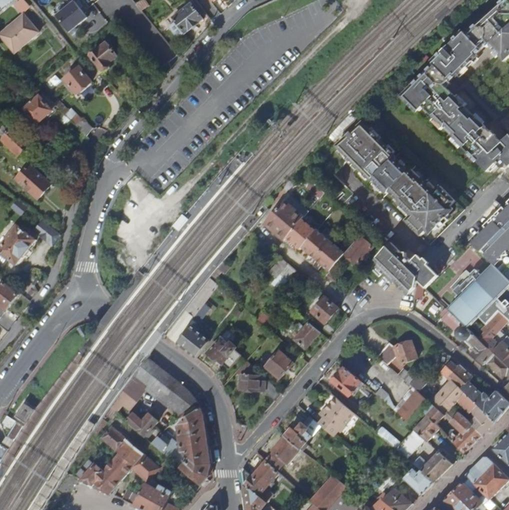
[(16,0),(14,2),(22,11),(29,4),(25,0),(16,0)]
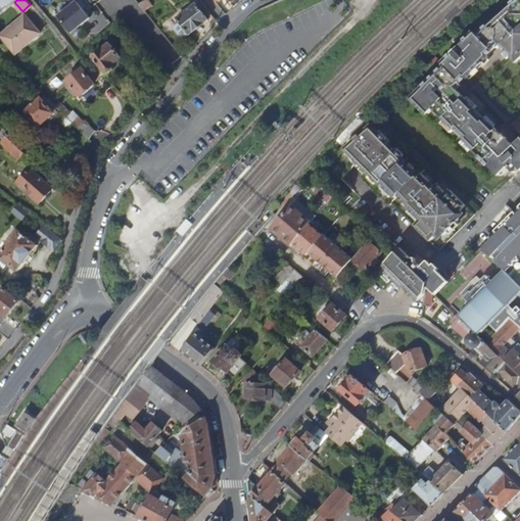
[(73,0),(55,14),(68,32),(87,16),(75,0),(73,0)]
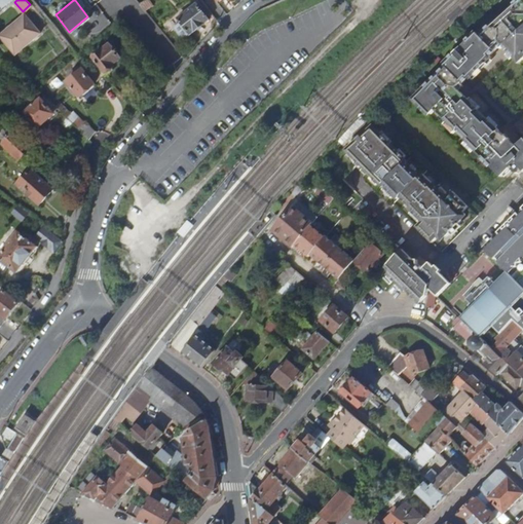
[(143,0),(140,2),(145,8),(153,3),(151,0),(143,0)]
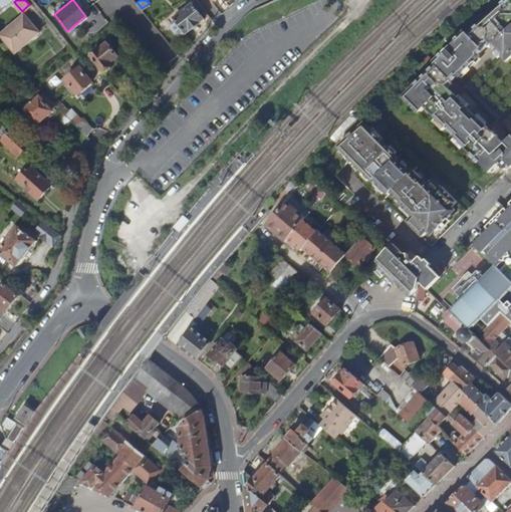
[(434,65),(405,96),(419,111),(424,106),(471,153),(470,154),(484,168),(493,160),(501,169),(503,171),(505,170),(507,169),(508,168),(508,166),(510,168),(510,167),(510,135),(502,143),(494,135),(450,91),(445,86),(456,75),(457,76),(463,71),(467,67),(473,61),(478,56),(476,54),(481,49),(479,47),(486,41),(505,61),(510,55),(510,0),(506,0),(467,35),(463,31),(432,63),(434,65)]
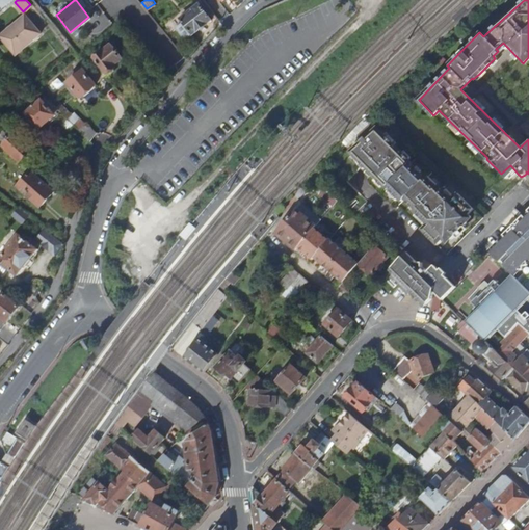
[(190,32),(191,33),(210,19),(197,2),(179,17),(182,21),(176,25),(184,36),(190,32)]
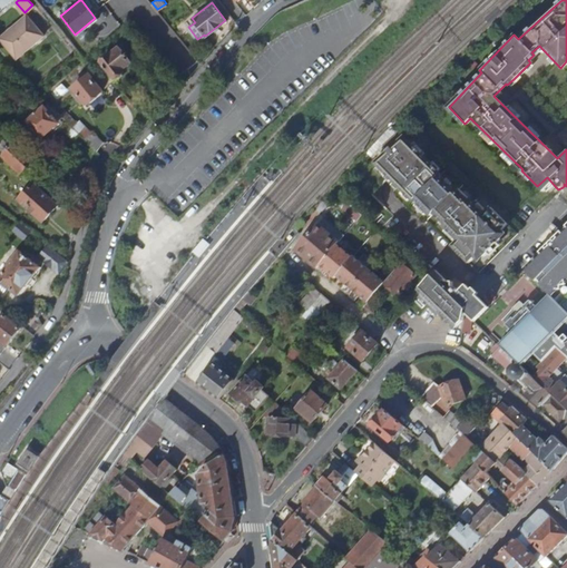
[(2,37),(18,56),(45,31),(27,12),(16,22),(17,23),(2,37)]
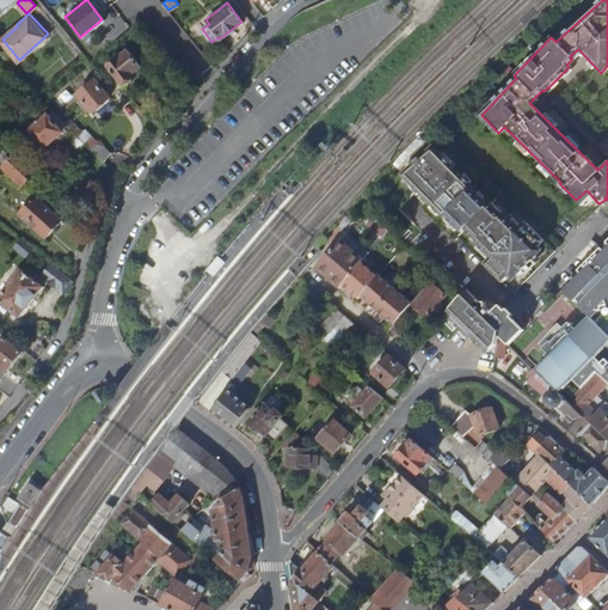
[(126,47),(106,62),(121,81),(131,73),(130,72),(140,65),(126,47)]
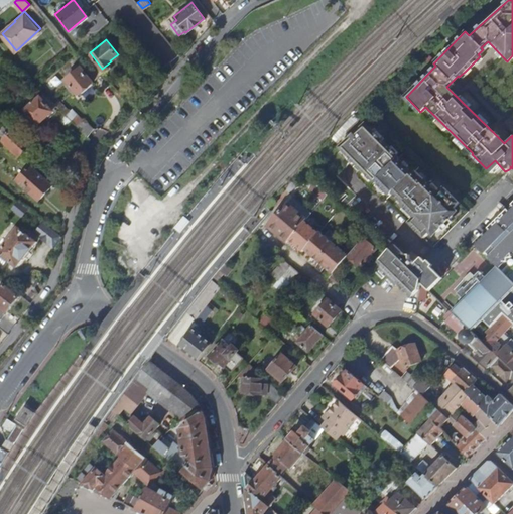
[(84,67),(91,74),(95,70),(88,62),(88,63),(84,67)]
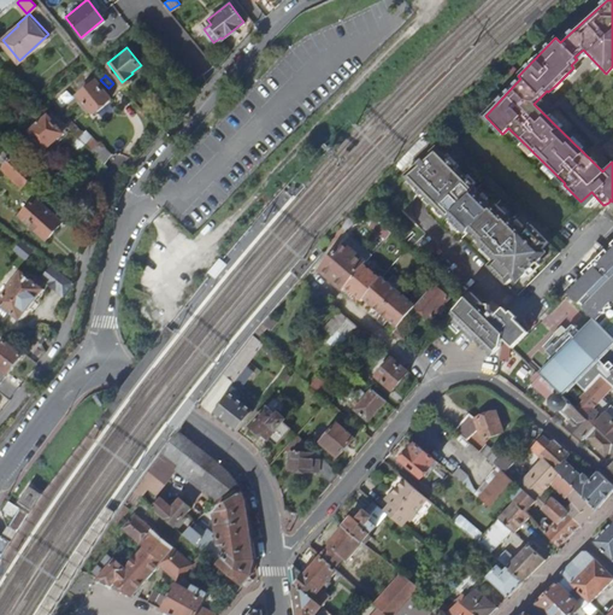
[(76,94),(93,111),(110,95),(94,78),(76,94)]
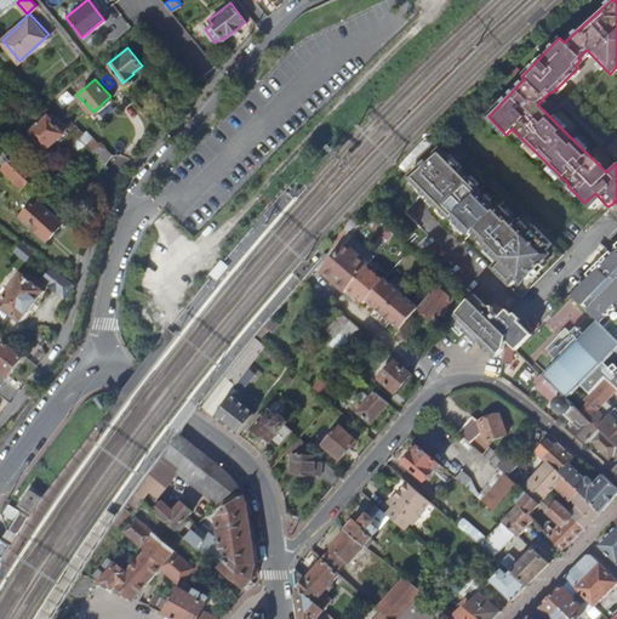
[(46,117),(28,132),(43,151),(62,134),(61,132),(67,128),(58,119),(52,113),(47,118),(46,117)]
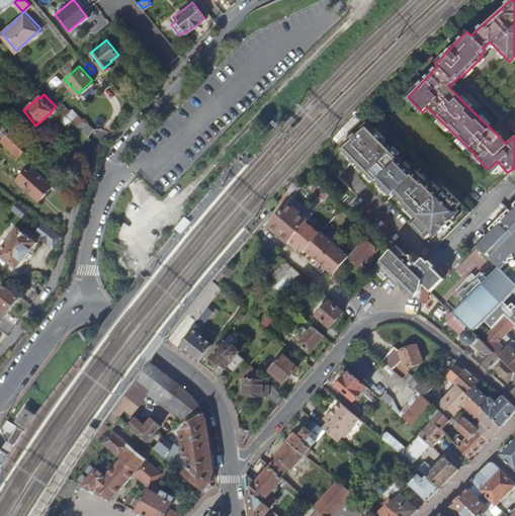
[(56,106),(81,131),(86,137),(92,130),(81,118),(80,119),(70,109),(69,111),(53,95),(49,99),(56,106)]
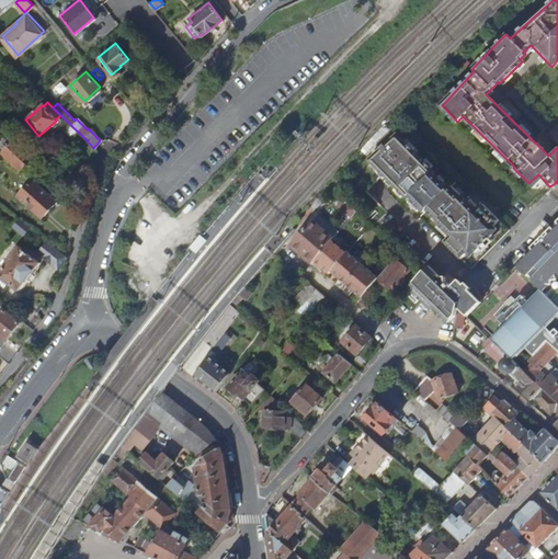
[(476,252),(490,238),(492,236),(489,232),(500,221),(482,204),(476,210),(469,204),(451,185),(447,189),(430,172),(431,171),(402,141),(395,134),(390,138),(368,158),(407,197),(409,196),(424,212),(426,209),(451,235),(444,241),(462,259),(471,249),(476,252)]
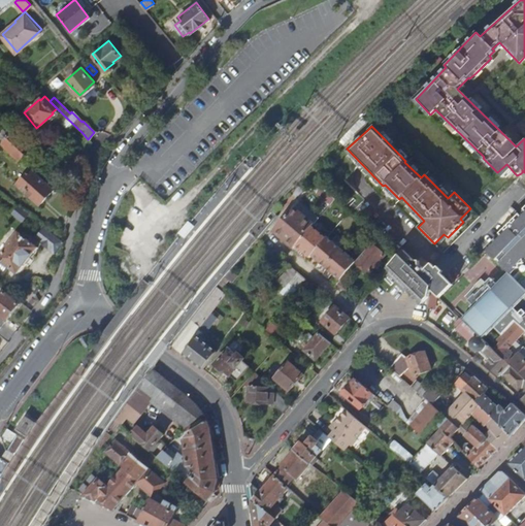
[(74,141),(83,150),(91,141),(88,139),(83,133),(74,141)]
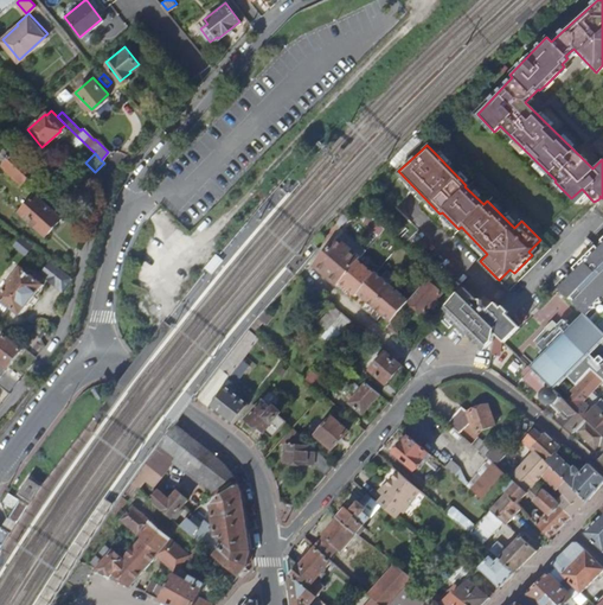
[(0,167),(7,173),(14,166),(6,158),(5,157),(0,163),(0,167)]
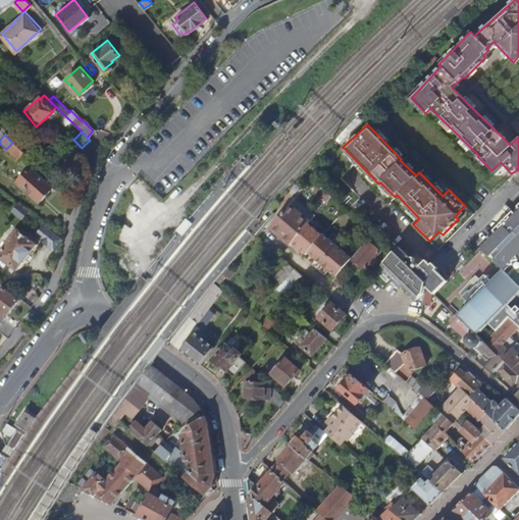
[(6,149),(16,158),(21,152),(12,143),(6,149)]
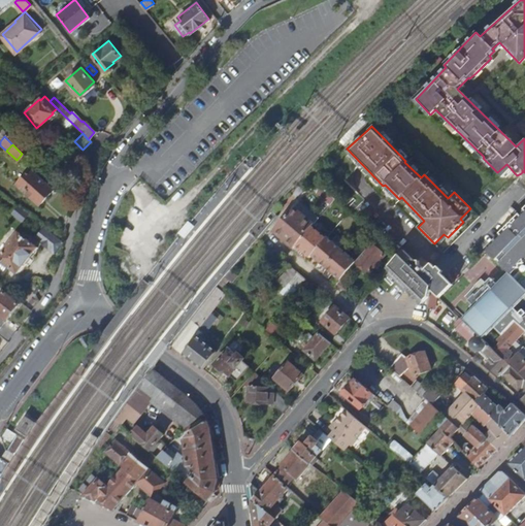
[(17,183),(38,204),(53,190),(31,168),(17,183)]
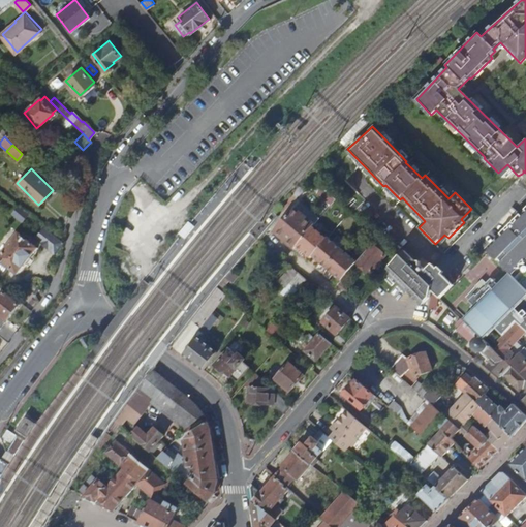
[(292,206),(273,229),(278,230),(280,229),(287,236),(285,238),(288,243),(289,246),(291,247),(310,225),(311,226),(313,223),(292,206)]
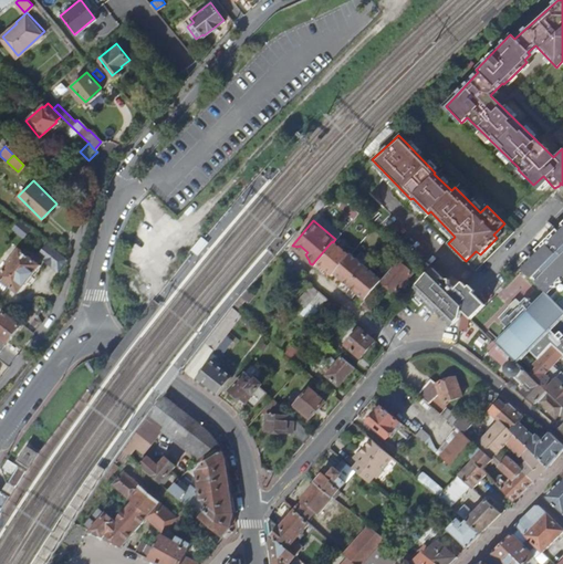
[(28,228),(20,222),(13,230),(21,236),(28,228)]
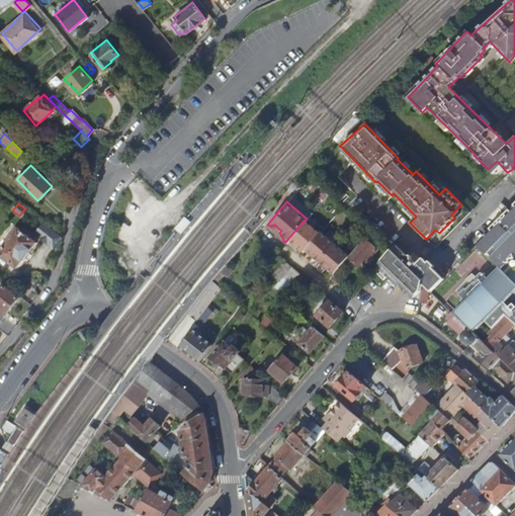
[(29,211),(25,208),(19,216),(23,220),(29,211)]
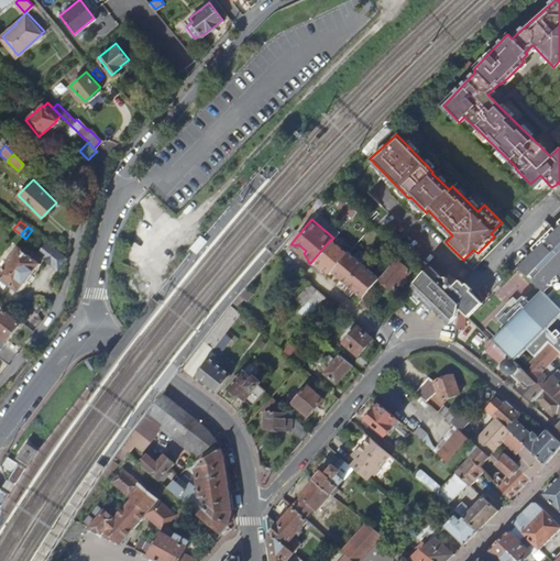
[(559,228),(539,250),(520,267),(542,290),(551,299),(559,293),(559,228)]
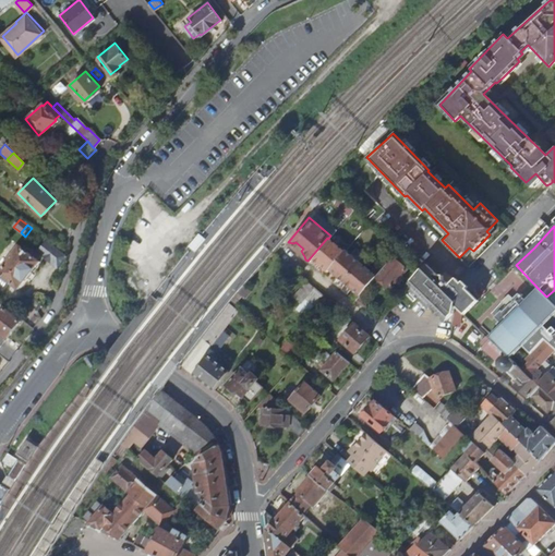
[(327,238),(308,261),(308,262),(328,239),(327,238)]
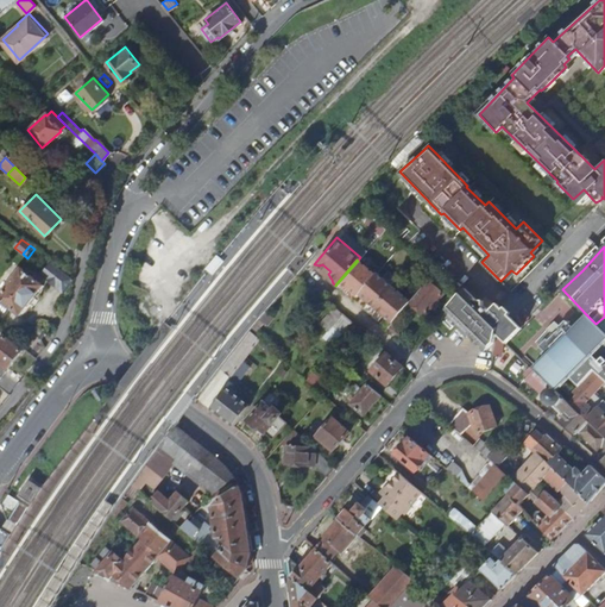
[(358,261),(335,286),(342,292),(346,288),(347,289),(354,295),(355,293),(373,274),(358,261)]
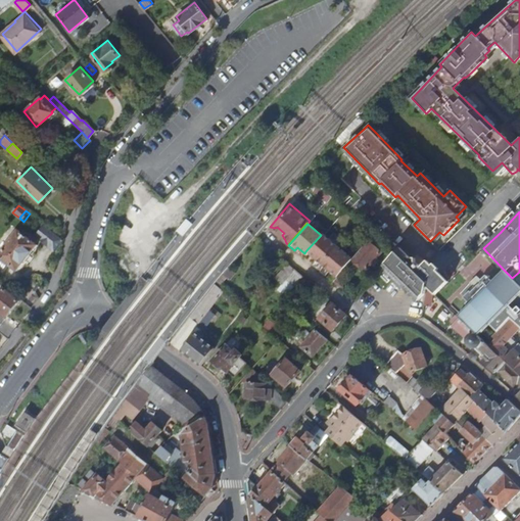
[(42,225),(34,235),(52,250),(61,239),(42,225)]
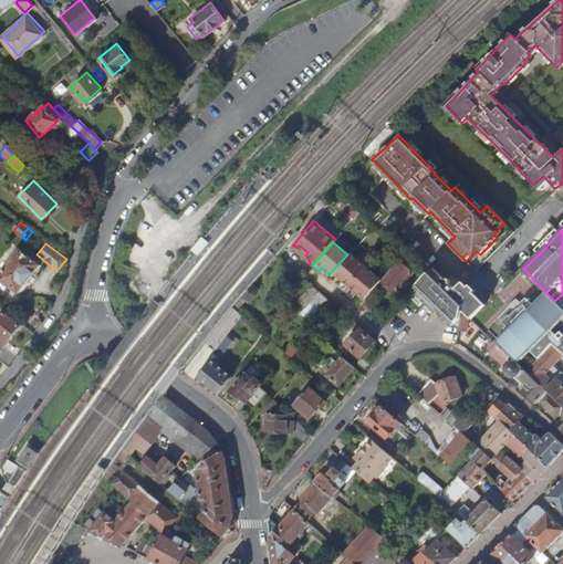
[(294,248),(301,251),(302,252),(304,254),(309,260),(305,254),(308,252),(300,246),(298,247),(292,246),(291,246),(294,248)]
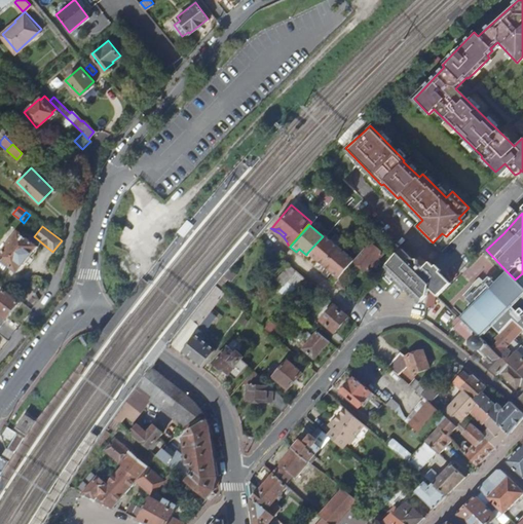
[(0,259),(14,271),(35,246),(16,230),(0,250),(0,259)]
